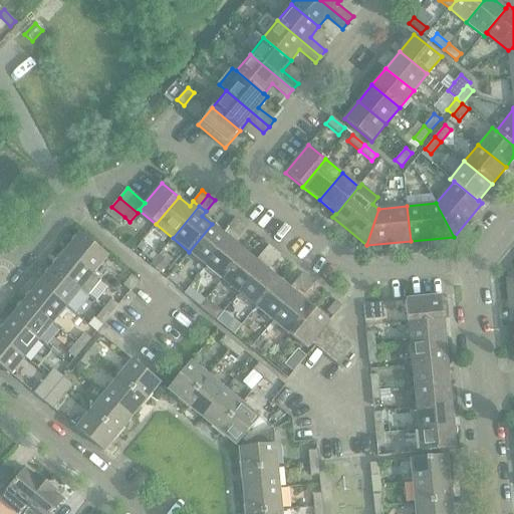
[(119,223),(124,217),(111,207),(106,213),(119,223)]
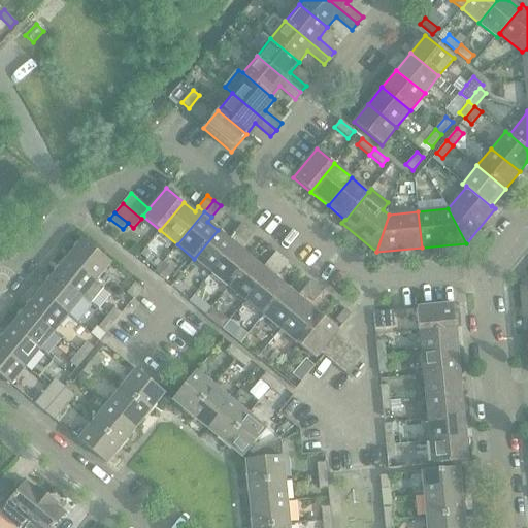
[(233,235),(239,240),(249,229),(242,224),(233,235)]
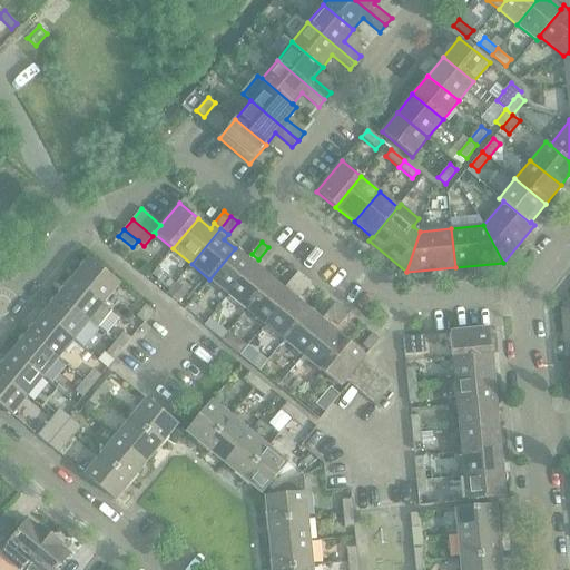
[(275,253),(268,247),(258,259),(265,265),(275,253)]
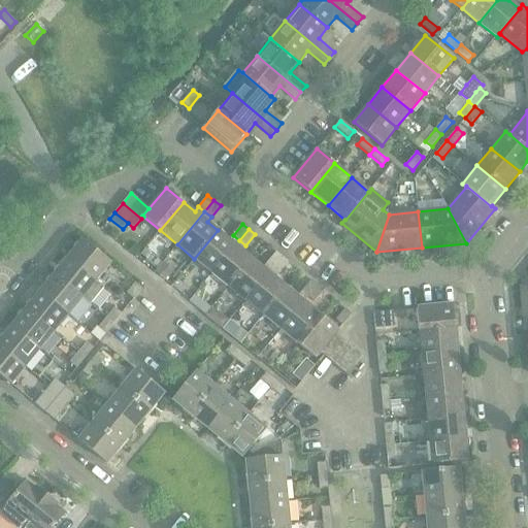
[(194,259),(211,272),(235,244),(239,240),(233,235),(229,239),(218,230),(194,259)]
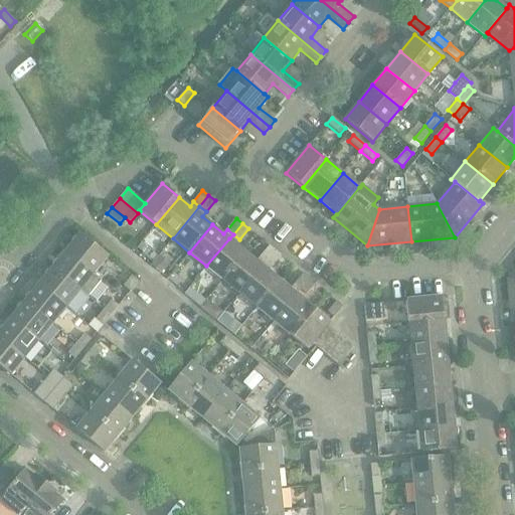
[(80,233),(66,250),(94,274),(108,256),(80,233)]
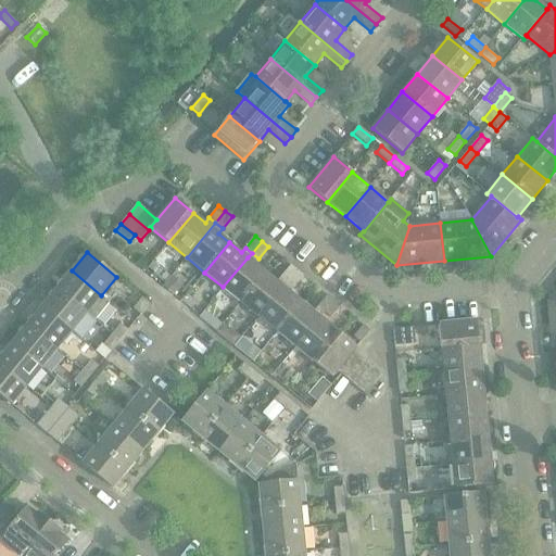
[(223,287),(241,302),(266,273),(254,263),(258,258),(252,253),(248,257),(223,287)]
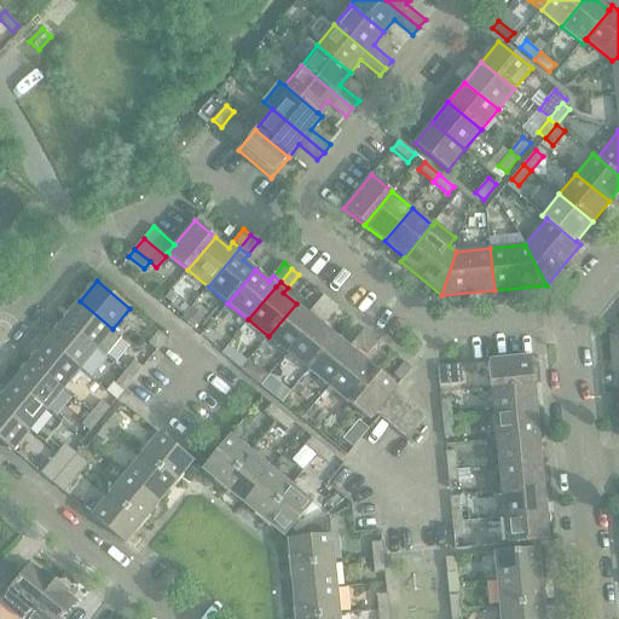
[(171,293),(165,300),(184,317),(190,308),(171,293)]
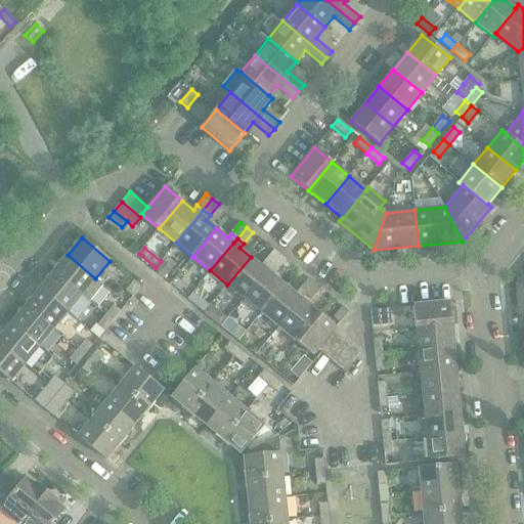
[(274,250),(265,261),(271,266),(280,255),(274,250)]
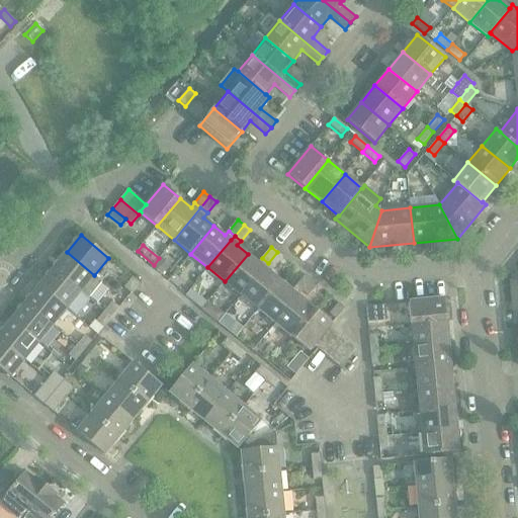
[(102,281),(94,275),(67,252),(53,269),(81,292),(88,298),(102,281)]
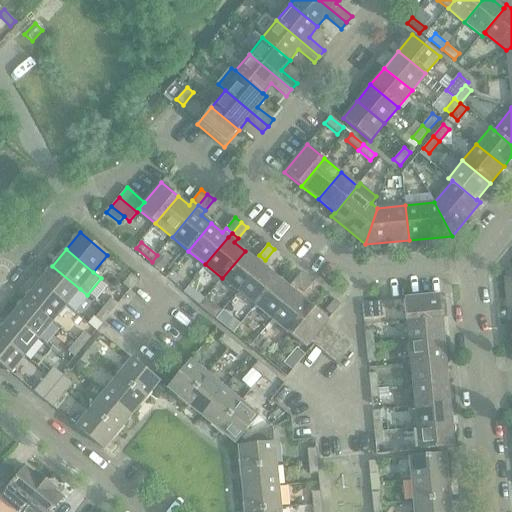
[(280,254),(274,249),(265,260),(271,265),(280,254)]
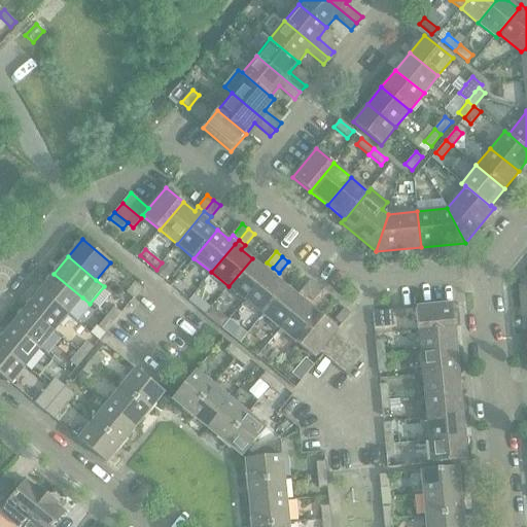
[(229,286),(246,301),(269,272),(273,268),(267,262),(262,268),(252,258),(229,286)]
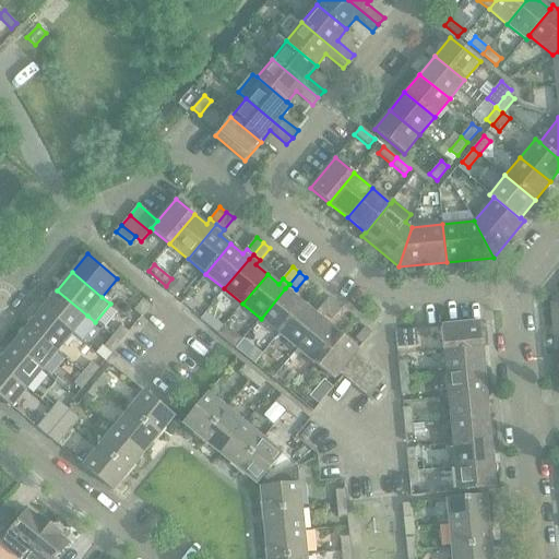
[(261,319),(278,334),(304,304),(293,295),(296,289),(289,284),(285,288),(261,319)]
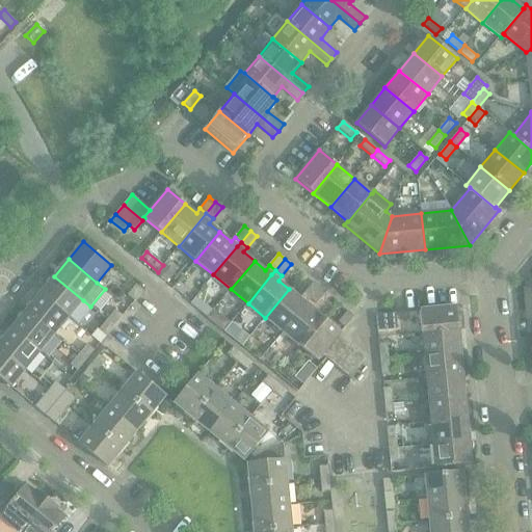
[(69,317),(83,300),(54,276),(40,294),(69,317)]
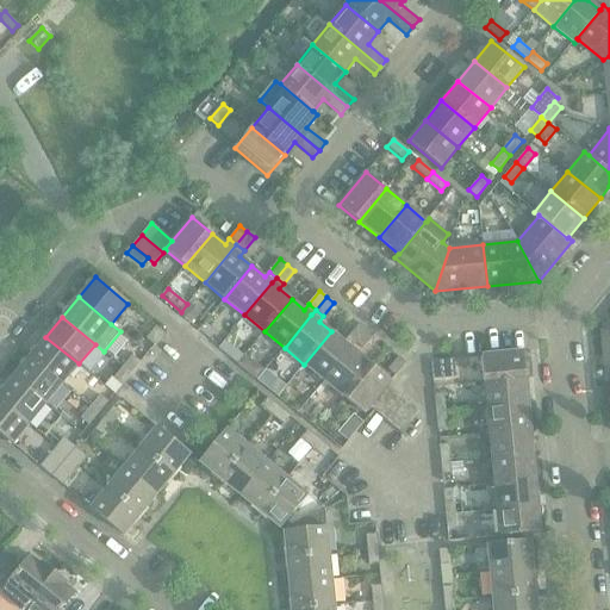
[(360,324),(348,337),(355,343),(367,330),(360,324)]
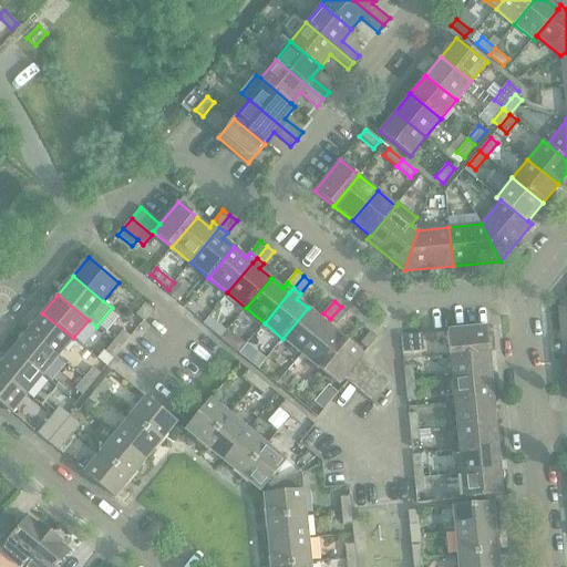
[(143,321),(152,310),(144,305),(135,315),(143,321)]
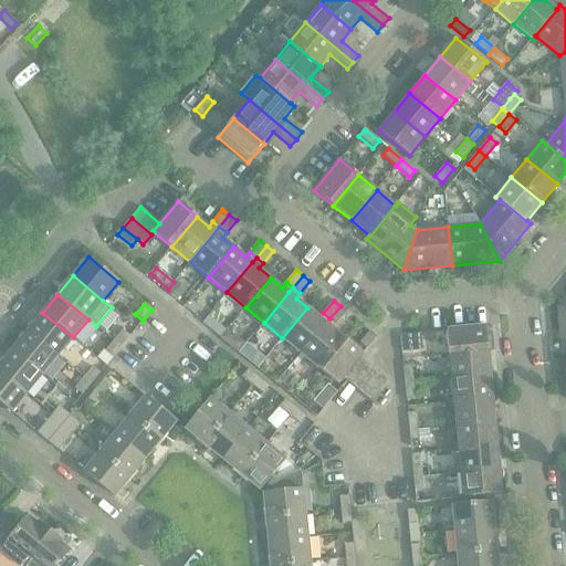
[(347,312),(341,306),(329,318),(337,324),(347,312)]
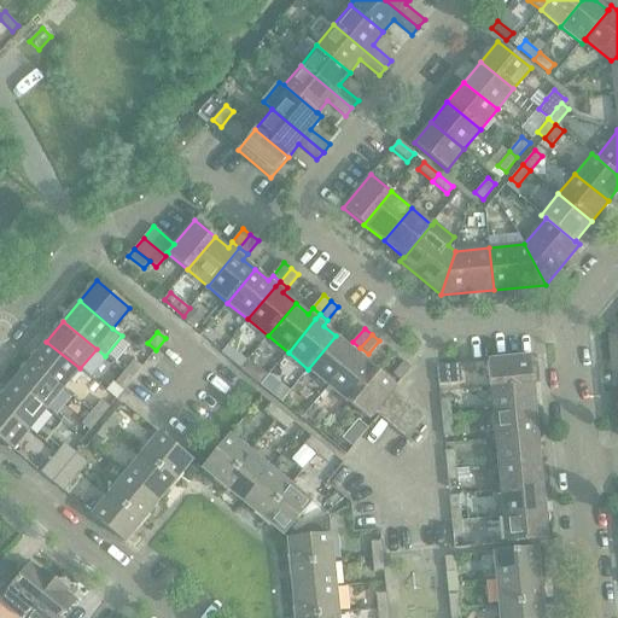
[(308,369),(328,385),(356,353),(360,348),(353,342),(349,347),(336,336),(308,369)]
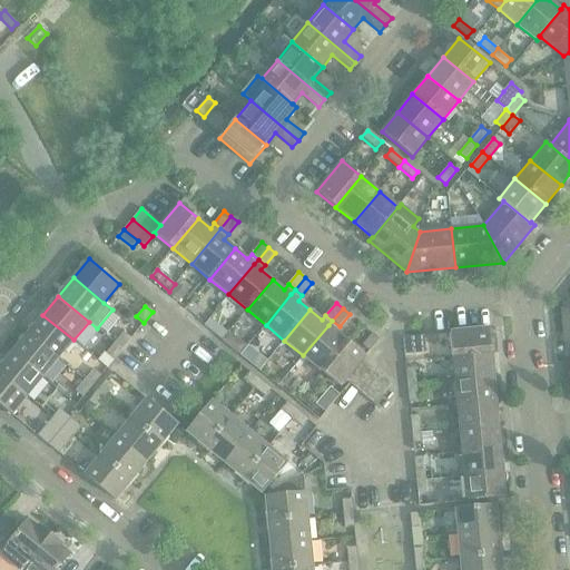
[(58,359),(74,340),(42,315),(28,334),(58,359)]
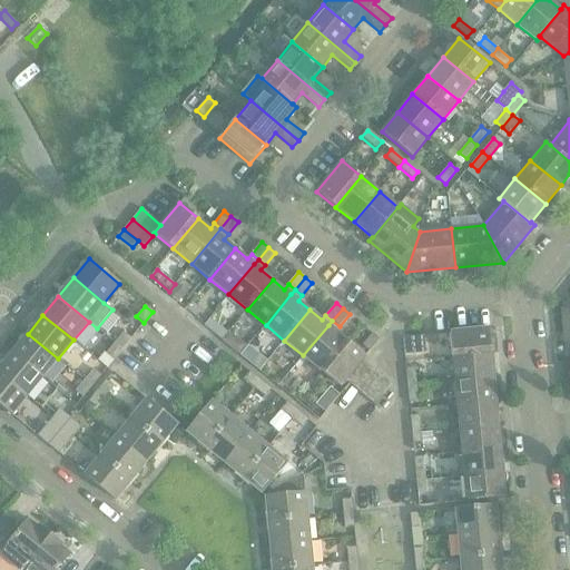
[(303,355),(322,371),(347,341),(328,325),(303,355)]
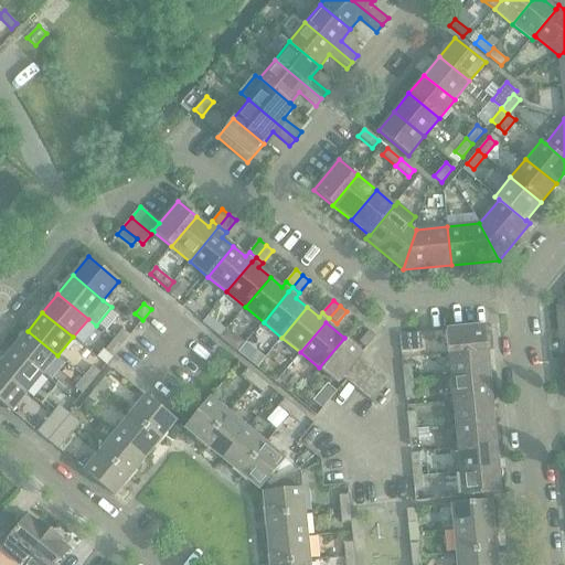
[(446,329),(448,353),(487,350),(484,326),(446,329)]
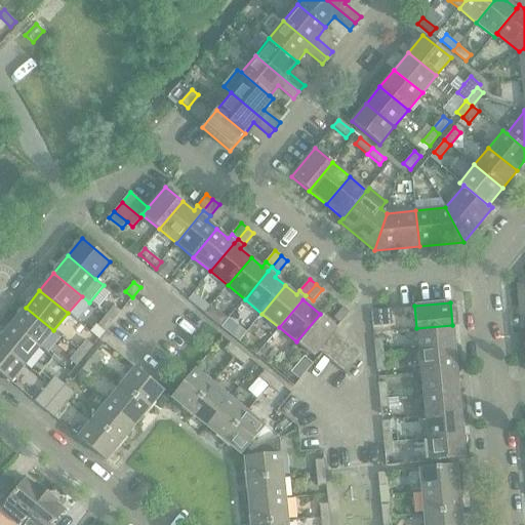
[(113,307),(106,316),(113,322),(120,312),(113,307)]
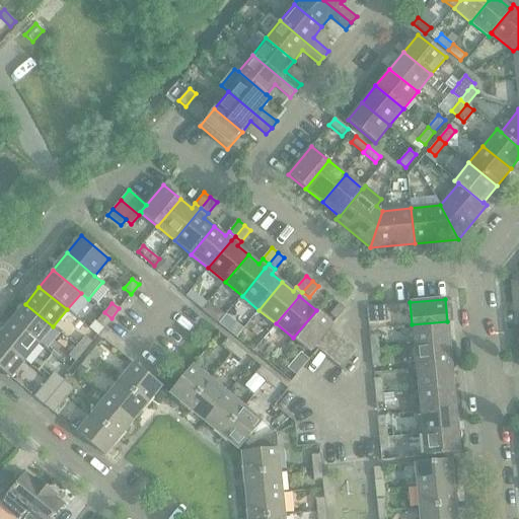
[(337,319),(346,308),(340,303),(330,314),(337,319)]
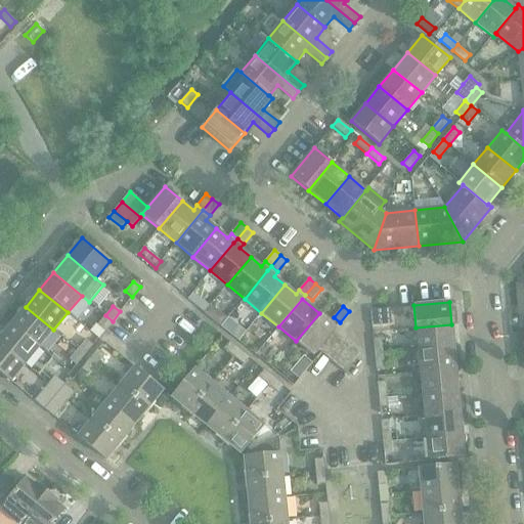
[(40,347),(53,330),(26,307),(11,323),(40,347)]
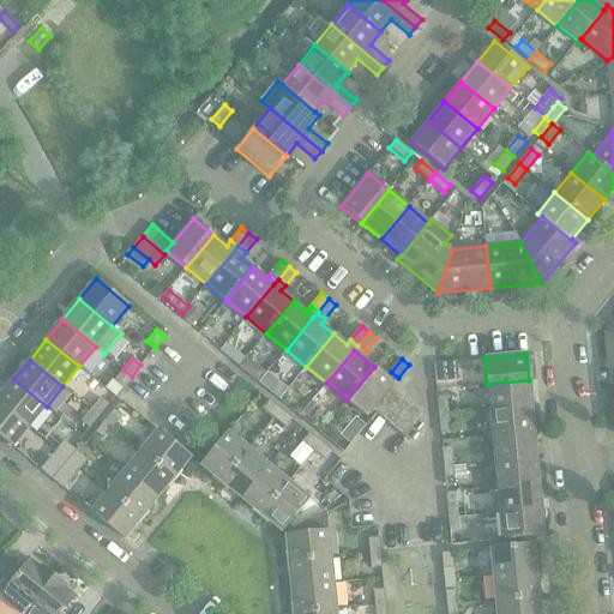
[(455,361),(444,362),(446,381),(459,379),(457,361),(455,361)]
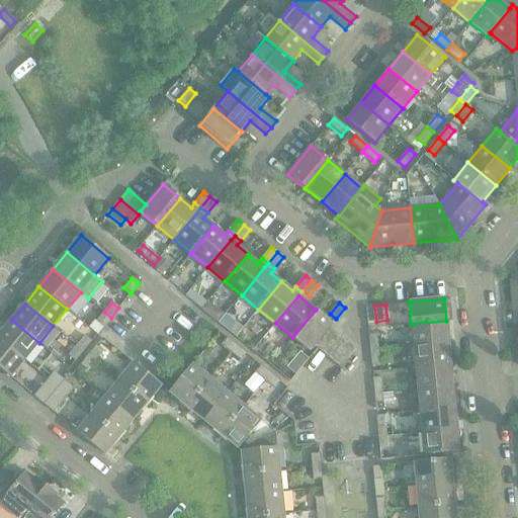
[(367,322),(376,322),(374,306),(366,306),(367,322)]
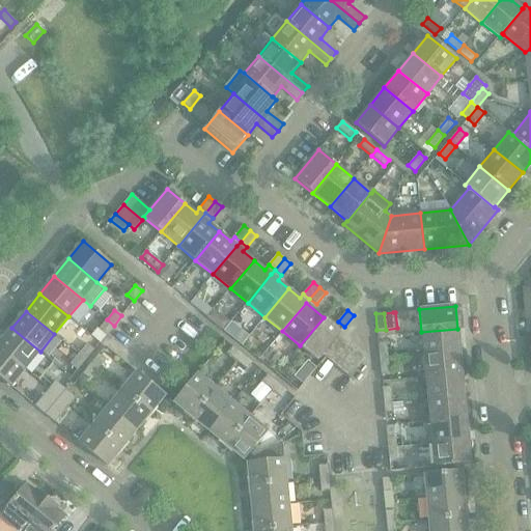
[(323,355),(338,336),(341,332),(324,317),(300,345),(317,360),(323,355)]
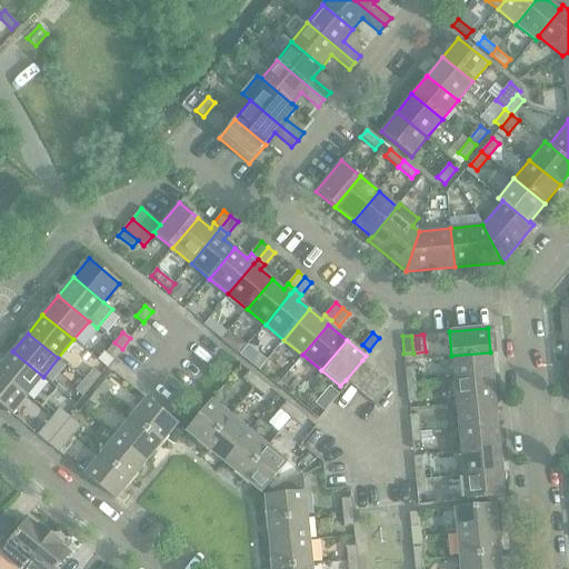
[(106,353),(113,360),(122,349),(115,342),(106,353)]
